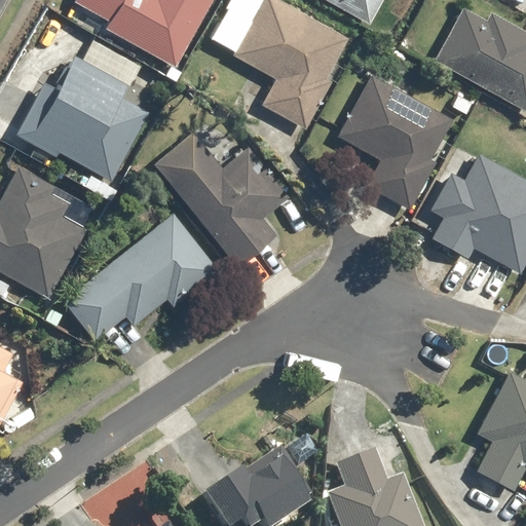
[(175,63),(177,59),(180,61),(213,0),(76,0),(74,5),(175,63)]
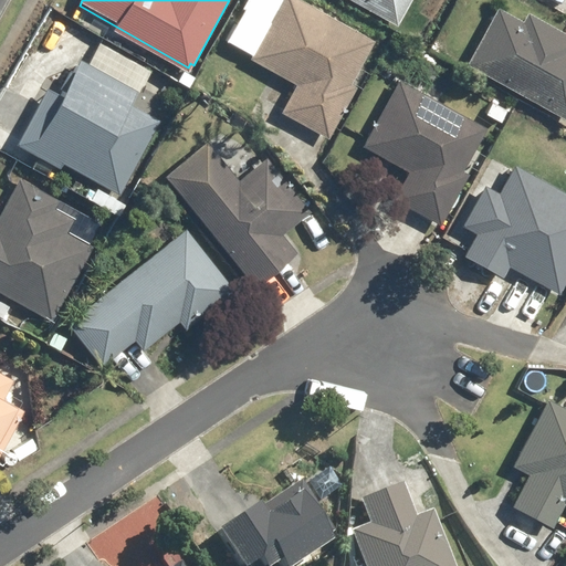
[(281,0),(250,55),(290,77),(275,106),(324,129),(370,35),(325,13),(301,0),(281,0)]
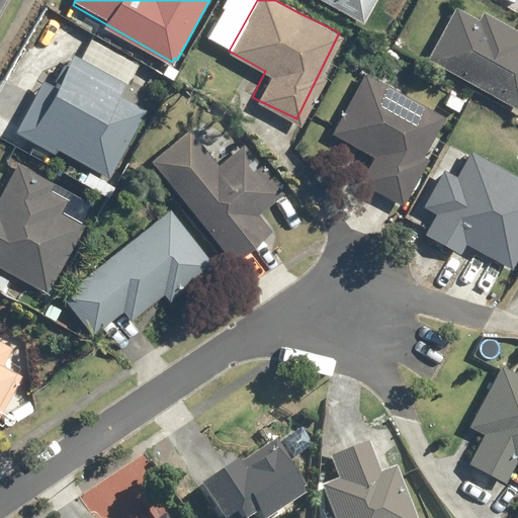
[(328,0),(360,19),(371,0),(328,0)]
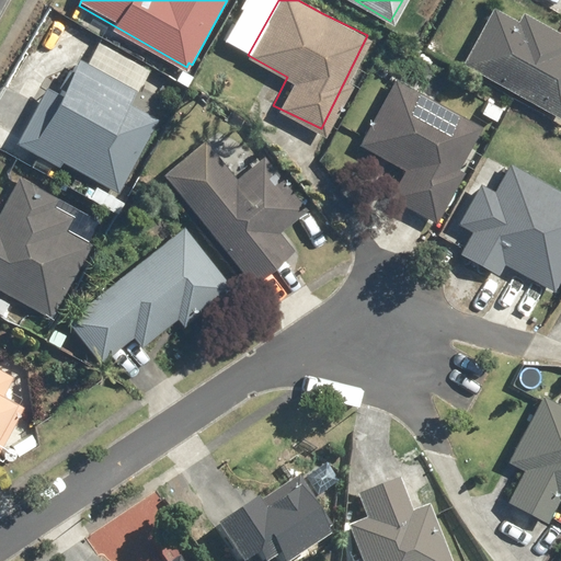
[(560,46),(492,7),(460,60),(560,118),(560,46)]
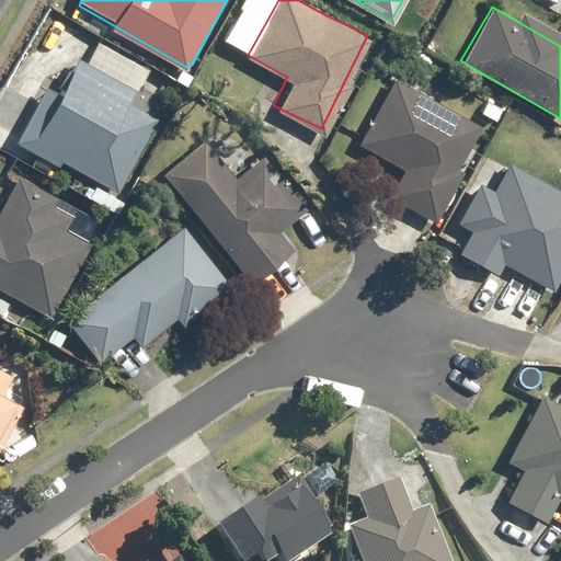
[(64,56),(22,139),(119,187),(161,104),(64,56)]
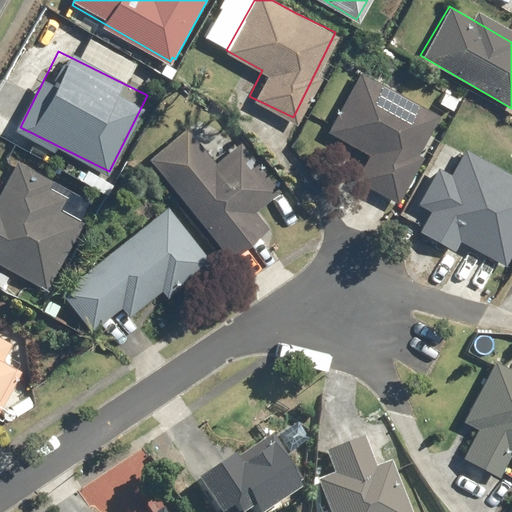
[(330,130),(370,153),(355,180),(393,200),(418,154),(414,153),(437,114),(363,72),(330,130)]
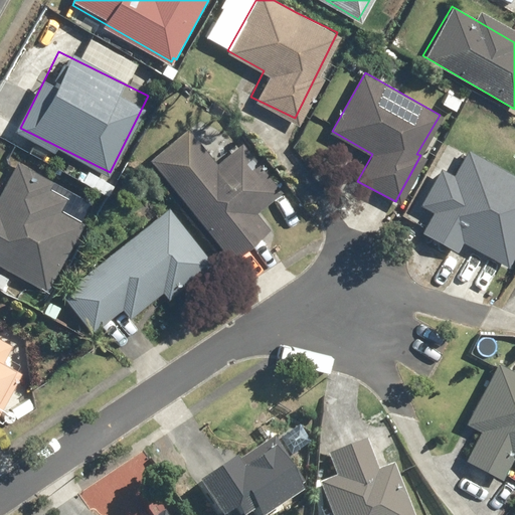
[(186,128),(150,158),(230,253),(267,224),(255,212),(282,192),(244,144),(216,165),(186,128)]
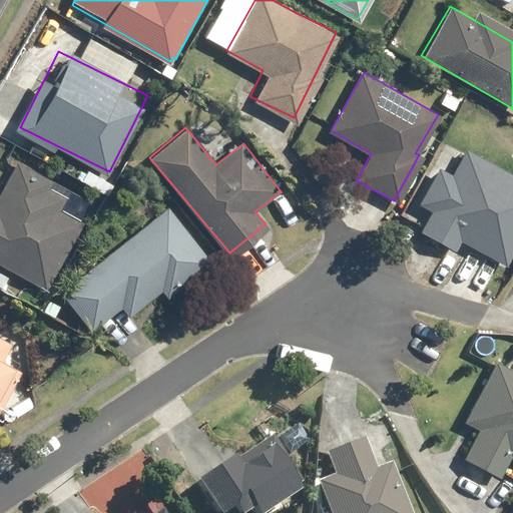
[(462,239),(503,262),(512,243),(512,175),(466,150),(454,171),(438,164),(422,204),(433,209),(427,220),(428,220),(422,230),(455,251),(462,239)]
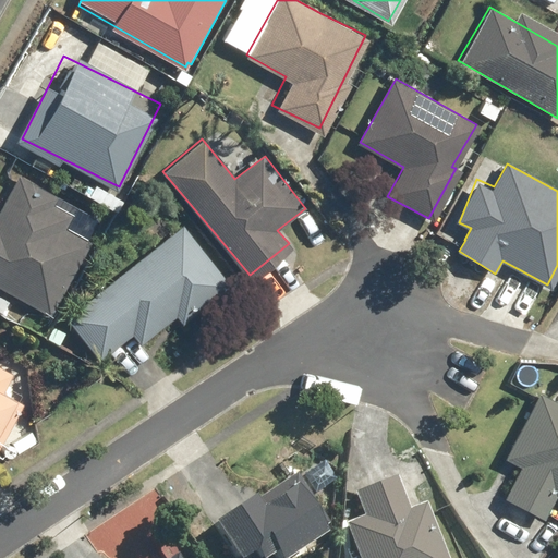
[(87,241),(63,228),(75,204),(20,177),(2,210),(0,215),(0,283),(26,299),(26,298),(49,310),(87,241)]
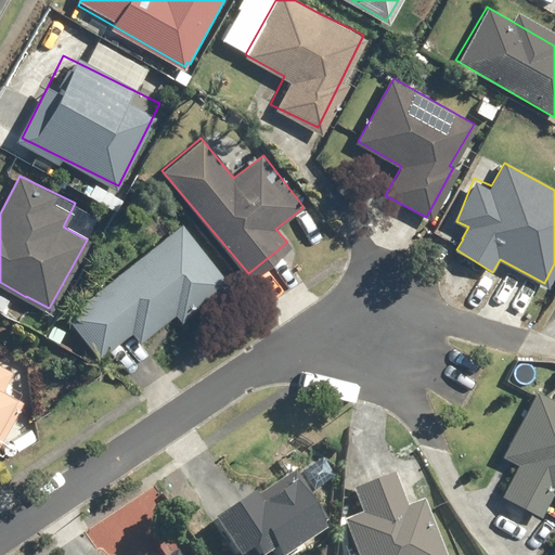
[(188,223),(75,310),(112,358),(173,310),(179,318),(227,281),(223,278),(228,274),(188,223)]
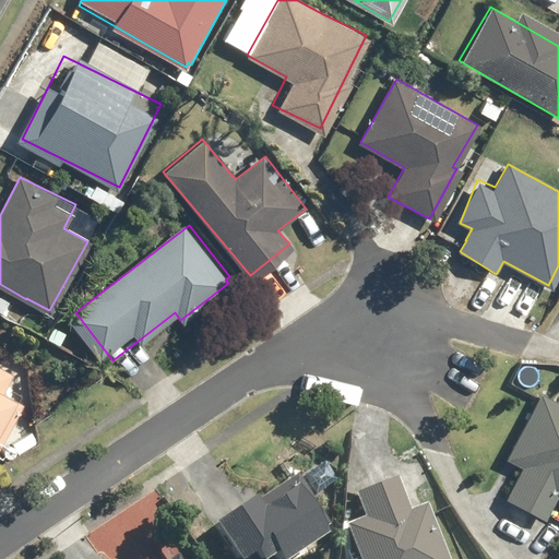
[(508,496),(547,515),(558,495),(558,494),(558,377),(549,396),(543,393),(508,456),(514,460),(510,468),(519,473),(508,496)]
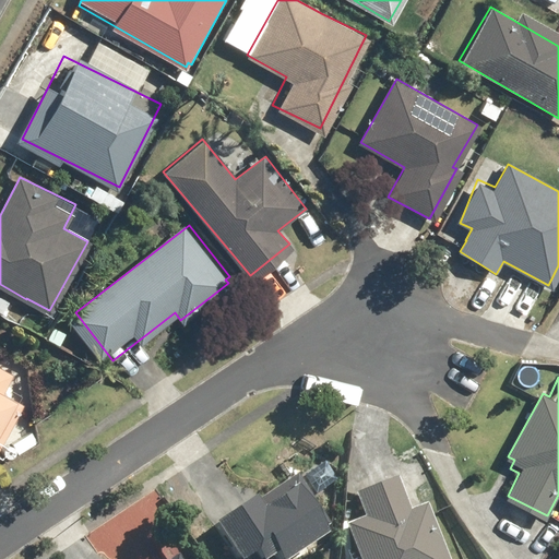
[(0,391),(0,435),(19,402),(0,391)]
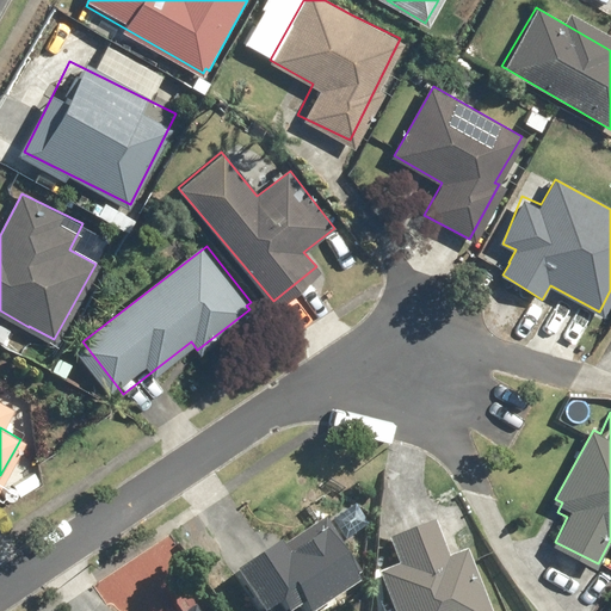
[(319,518),(235,569),(260,610),(308,610),(358,581),(319,518)]
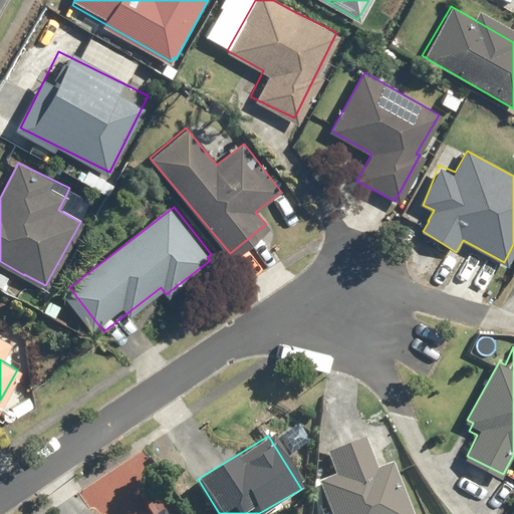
[(378,466),(366,436),(327,451),(338,478),(320,485),(331,513),(413,513),(392,461),(378,466)]
